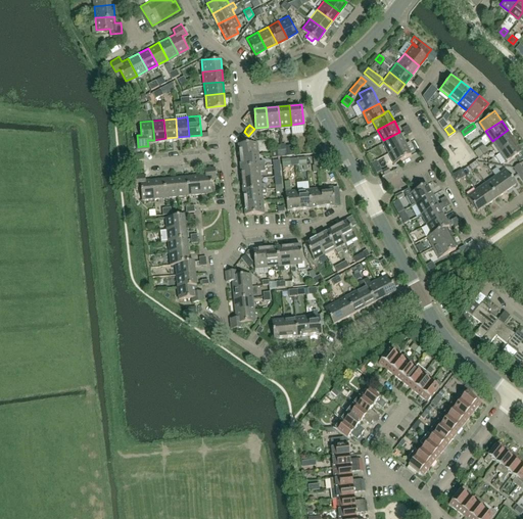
[(498,150),(515,139),(508,130),(492,141),(498,150)]
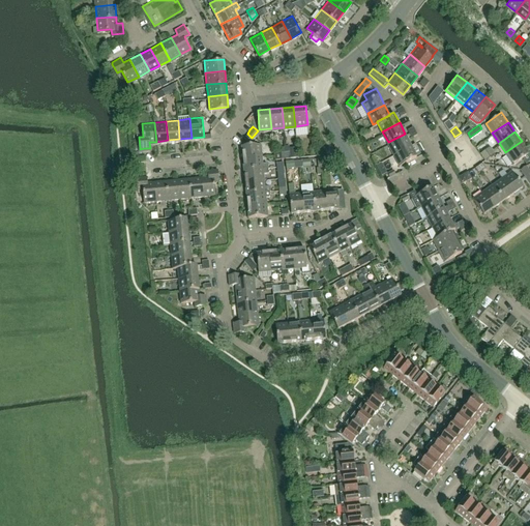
[(411,144),(405,134),(388,142),(393,152),(411,144)]
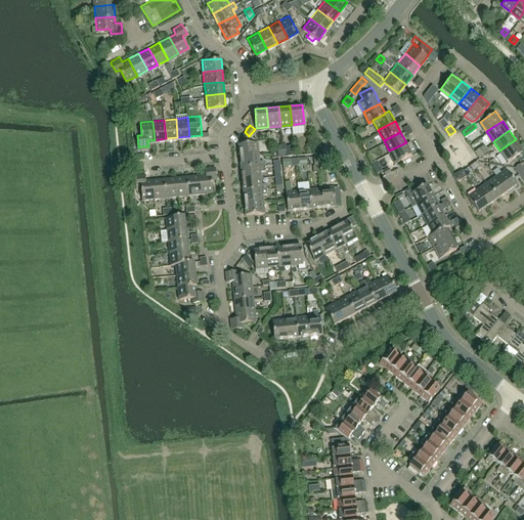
[(410,139),(406,142),(389,150),(395,162),(411,153),(409,148),(415,145),(410,139)]
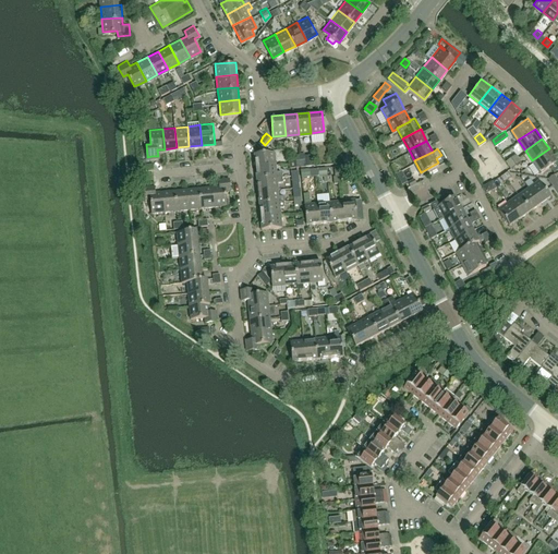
[(540,171),(557,159),(549,148),(532,160),(540,171)]
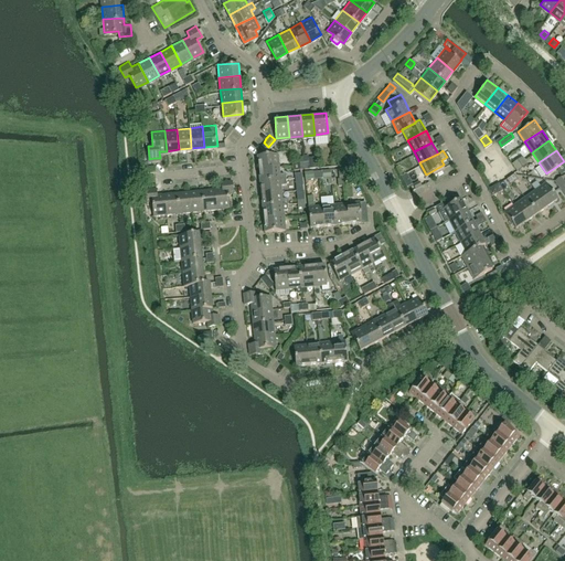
[(279,165),(278,151),(257,154),(258,166),(279,165)]
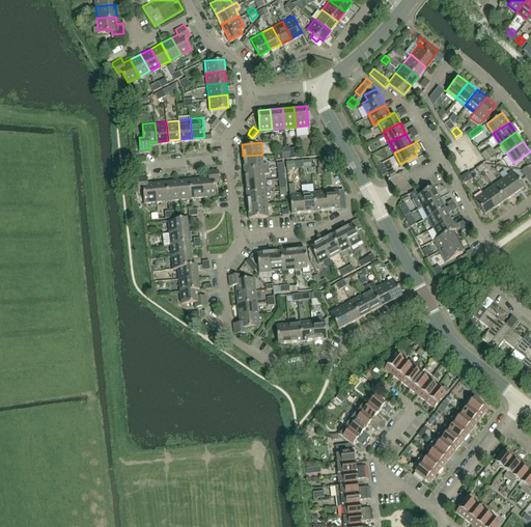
[(483,155),(494,147),(491,144),(481,150),(483,155)]
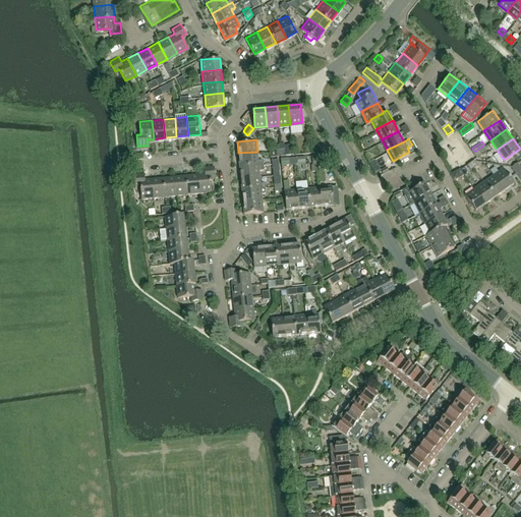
[(292,144),(285,145),(285,147),(285,153),(293,152),(292,144)]
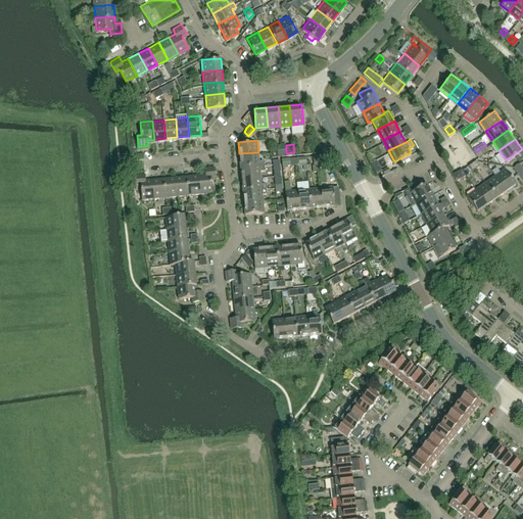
[(479,155),(484,152),(488,149),(486,145),(476,152),(479,155)]
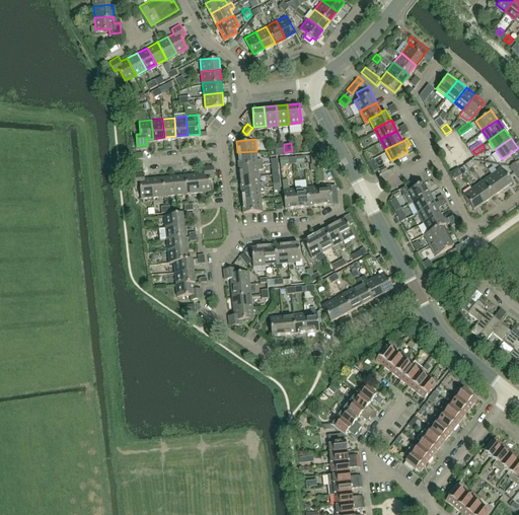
[(275,145),(268,146),(268,149),(270,153),(276,153),(275,147),(275,145)]
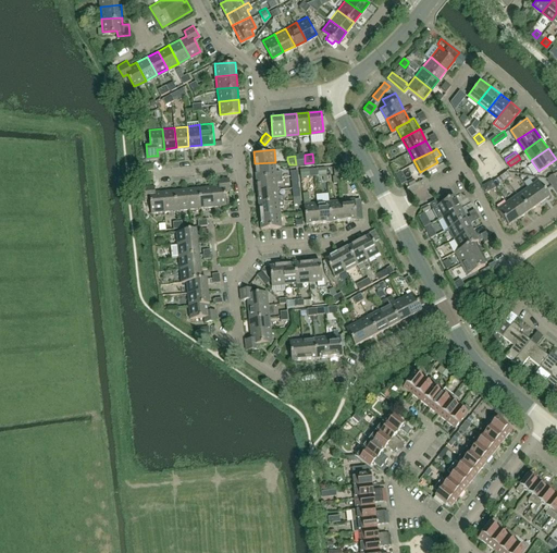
[(276,170),(275,162),(255,163),(256,176),(282,173),(282,170),(280,169),(276,170)]
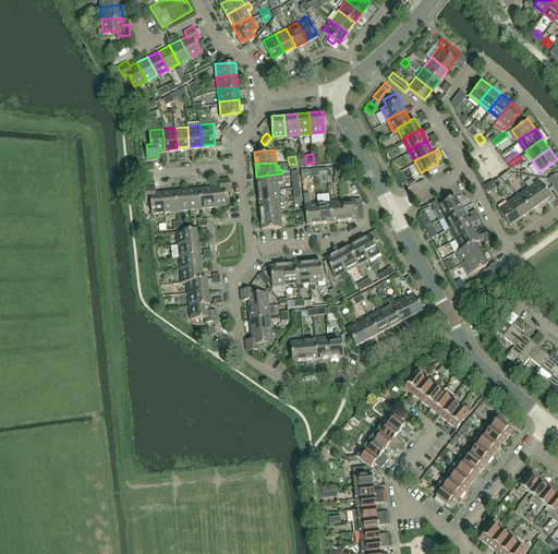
[(326,165),(318,166),(319,172),(324,172),(324,179),(327,179),(326,165)]
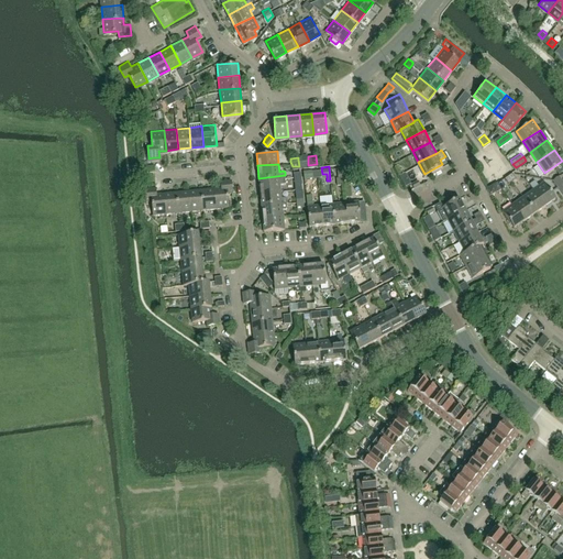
[(280,188),(280,183),(285,182),(285,175),(258,178),(260,190),(280,188)]
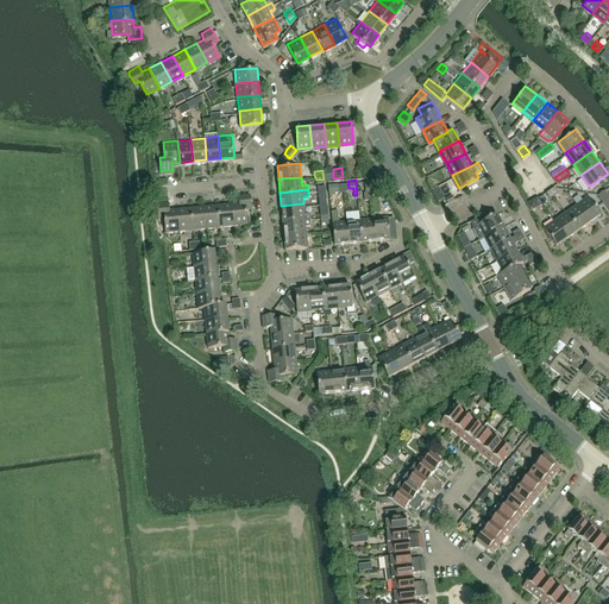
[(435,192),(435,193),(439,199),(445,195),(441,189),(435,192)]
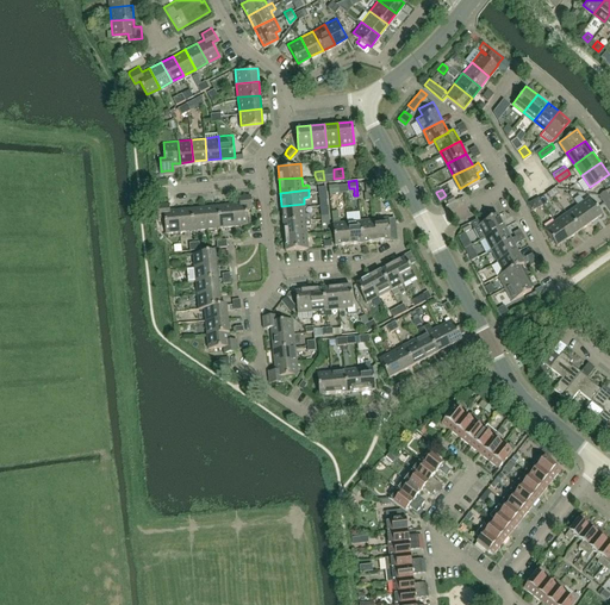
[(248,222),(247,206),(251,206),(250,192),(238,193),(240,200),(231,201),(234,223),(248,222)]
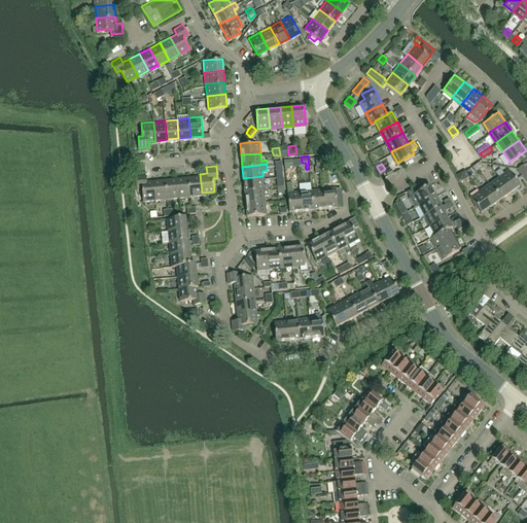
[(458,180),(469,175),(465,168),(455,173),(458,180)]
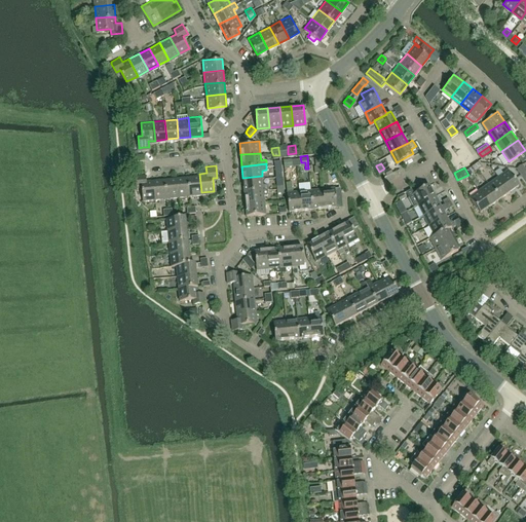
[(519,183),(508,168),(498,175),(509,190),(519,183)]
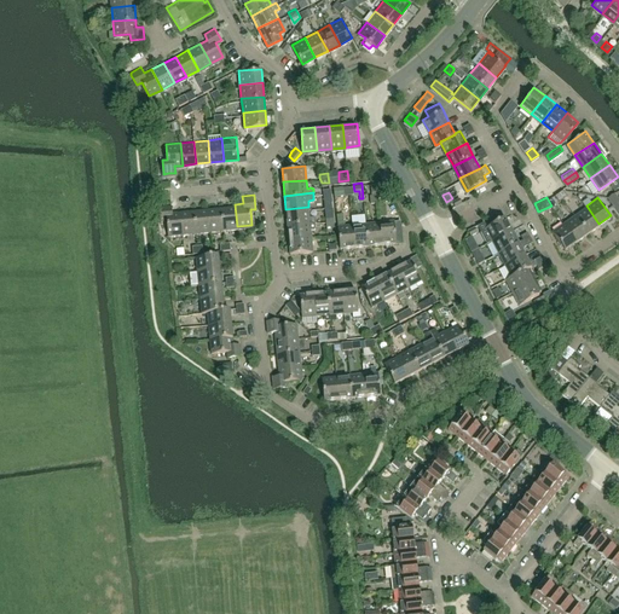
[(183,232),(180,209),(172,210),(172,203),(160,204),(161,219),(167,218),(168,233),(183,232)]
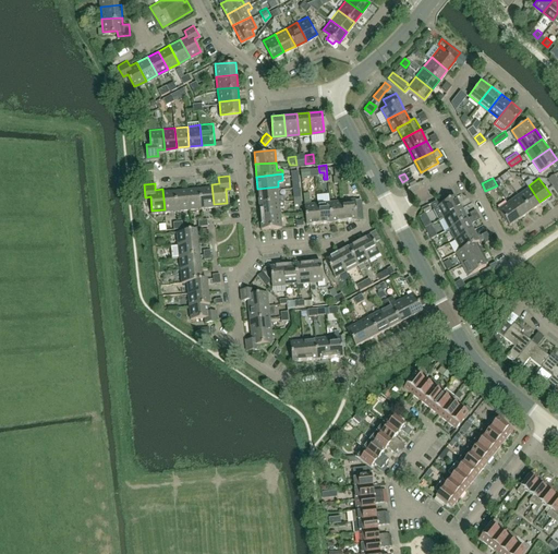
[(214,204),(211,184),(199,185),(202,205),(214,204)]
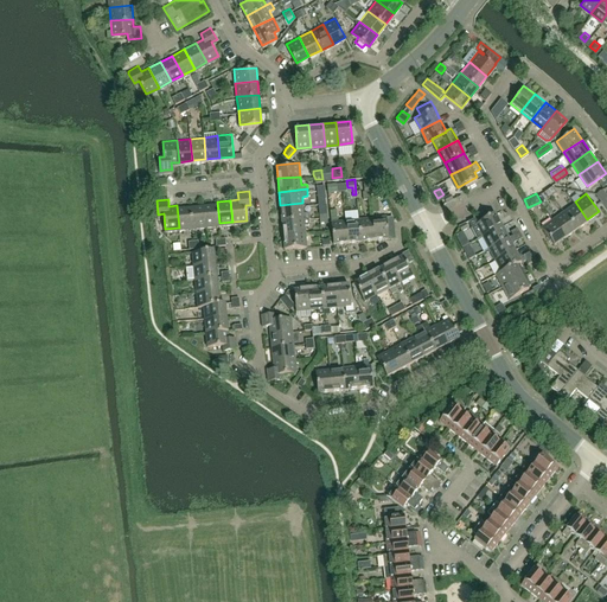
[(219,223),(217,202),(204,203),(205,225),(219,223)]
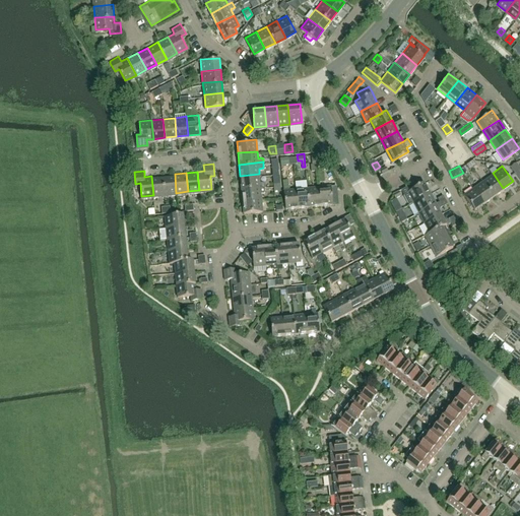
[(503,188),(493,173),(482,179),(494,194),(503,188)]
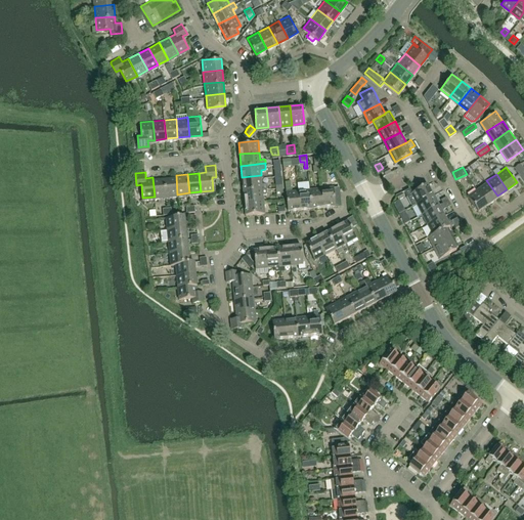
[(177,195),(176,175),(164,176),(166,196),(177,195)]
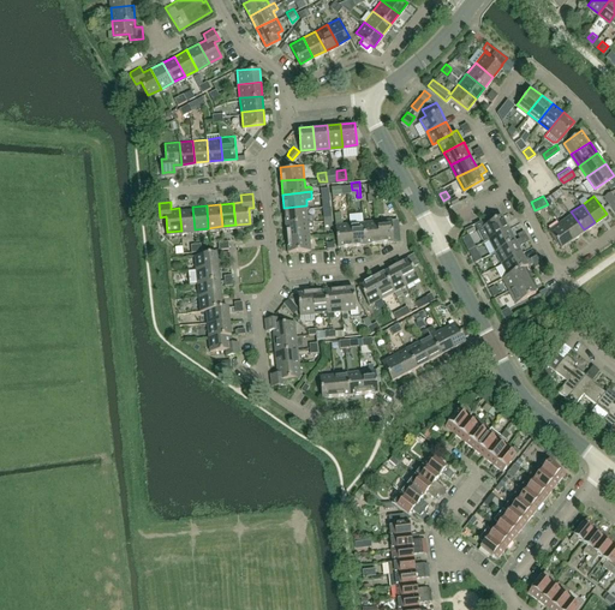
[(308,214),(306,205),(284,208),(286,222),(312,219),(312,220),(314,220),(314,215),(311,214),(308,214)]
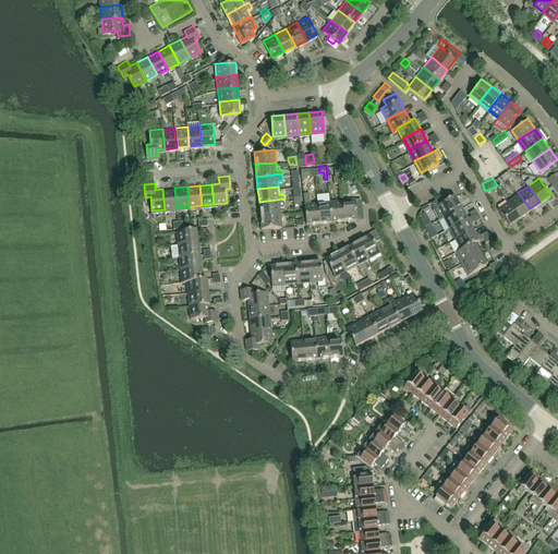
[(177,208),(174,188),(162,189),(165,209),(177,208)]
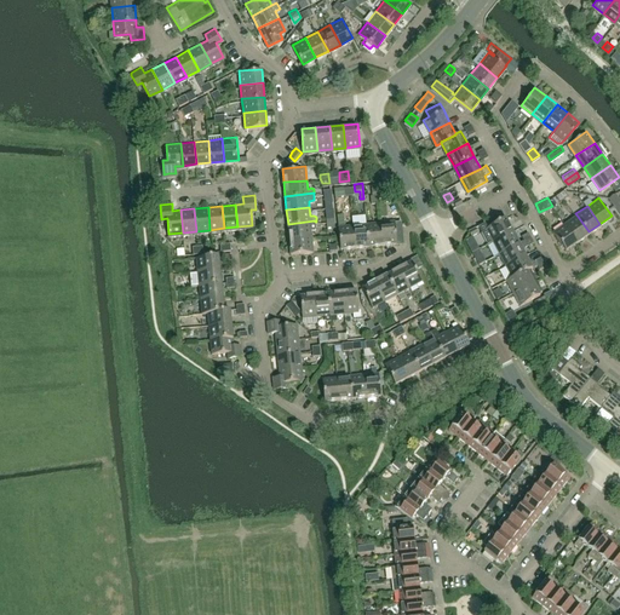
[(355,245),(352,223),(344,223),(343,213),(337,213),(340,247),(355,245)]
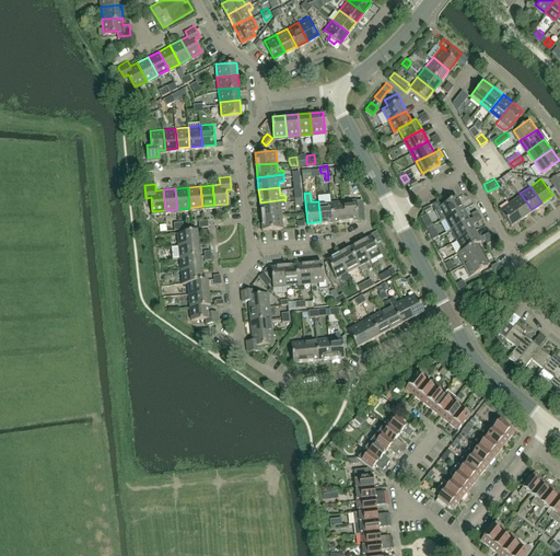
[(532,209),(520,193),(510,200),(522,217),(532,209)]
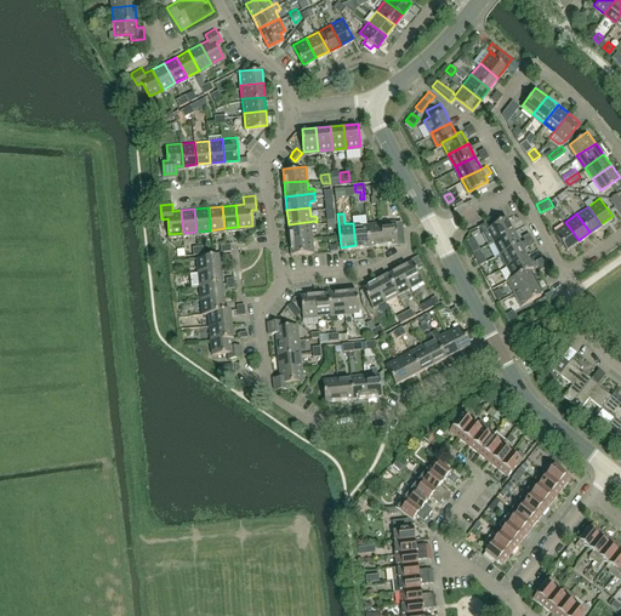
[(513,228),(506,216),(489,226),(485,220),(479,223),(489,241),(494,239),(513,228)]
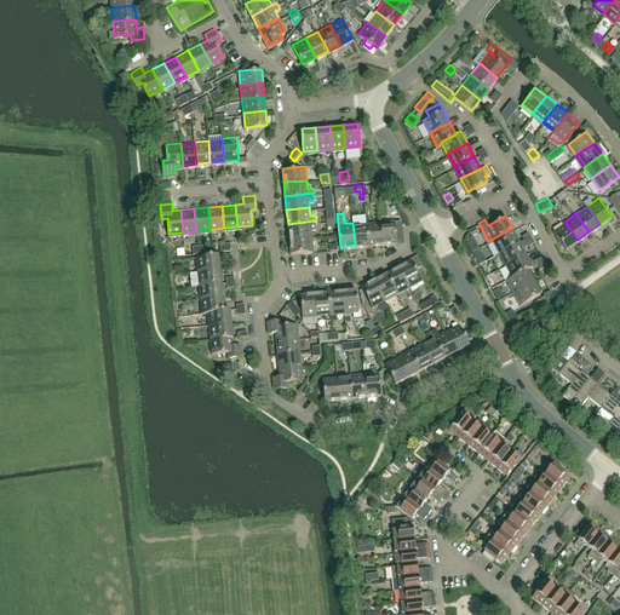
[(396,241),(395,218),(380,219),(383,242),(396,241)]
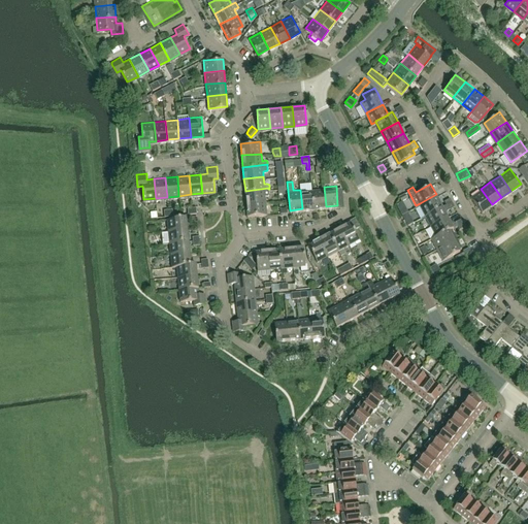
[(326,206),(324,187),(311,189),(314,207),(326,206)]
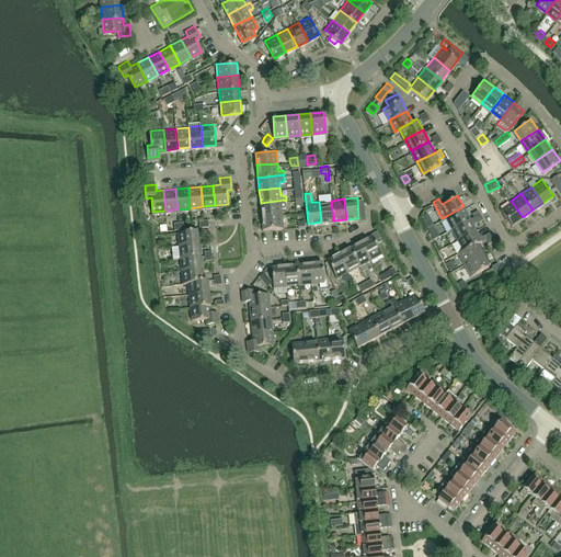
[(282,213),(282,207),(285,206),(284,205),(286,205),(285,201),(285,200),(261,203),(262,215),(282,213)]
